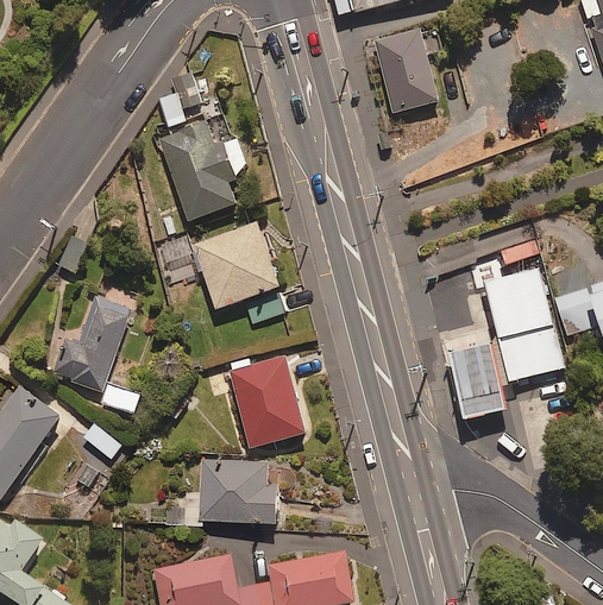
[(580,0),(586,18),(602,12),(602,25),(594,29),(602,60),(602,0),(580,0)]
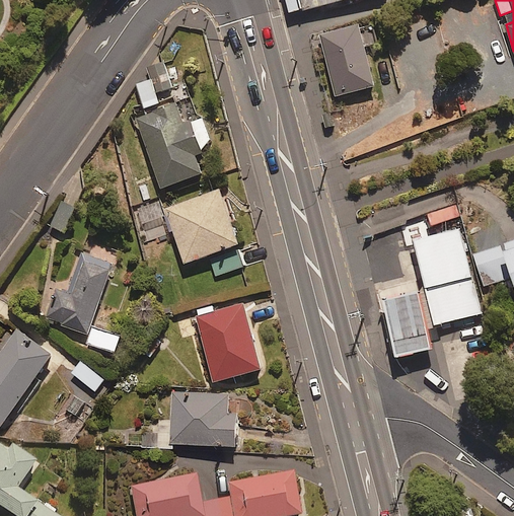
[(373,86),(357,25),(320,34),(336,96),(373,86)]
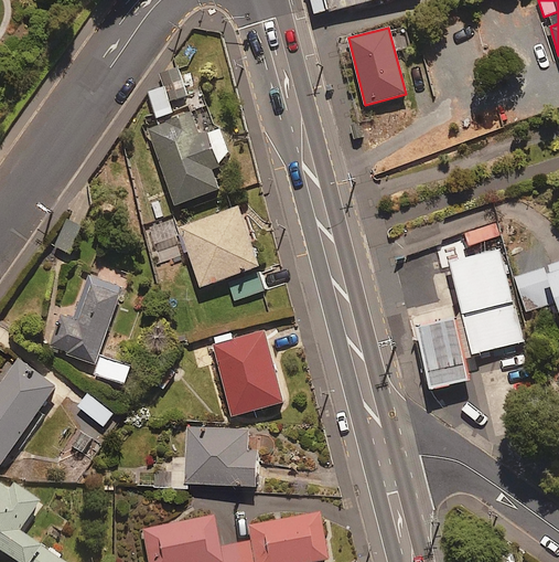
[(174,67),(161,73),(165,85),(147,93),(157,117),(172,112),(168,101),(184,94),(174,67)]
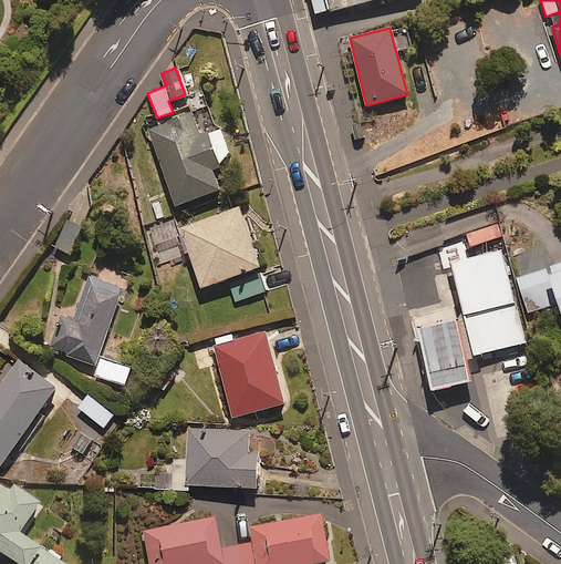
[(200,136),(191,113),(147,130),(176,206),(220,190),(211,167),(231,160),(219,130),(200,136)]
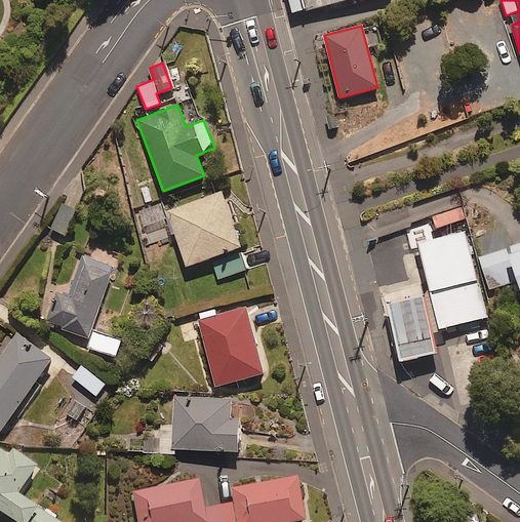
[(242,248),(224,193),(167,211),(186,267),(242,248)]
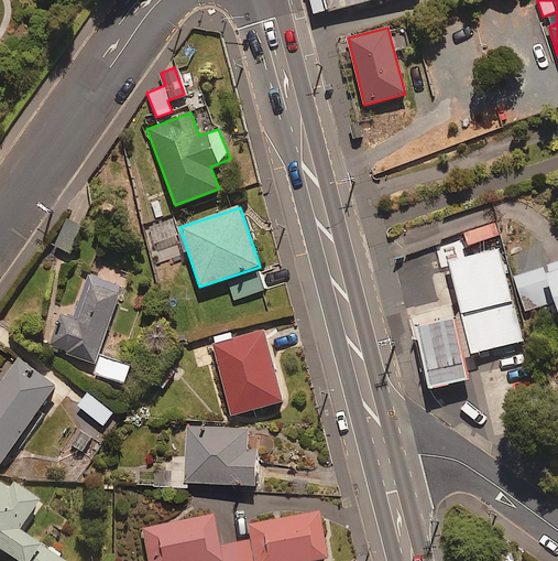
[(81,224),(65,216),(51,244),(67,252),(81,224)]
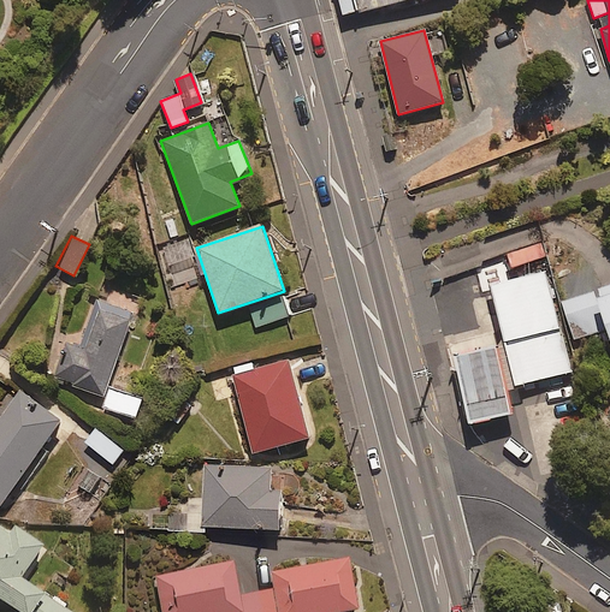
[(508,344),(560,332),(545,273),(493,286),(508,344)]
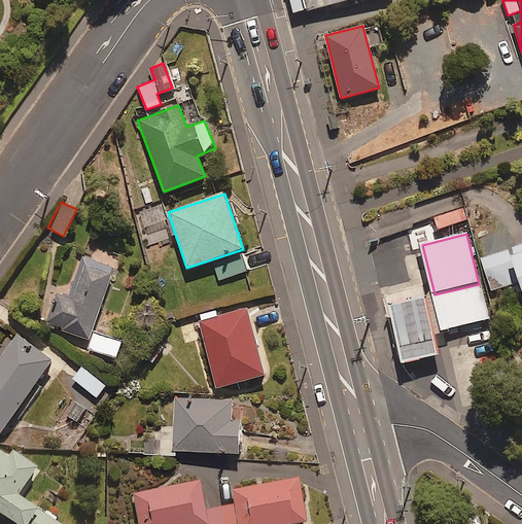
[(521,244),(513,248),(521,277),(521,244)]
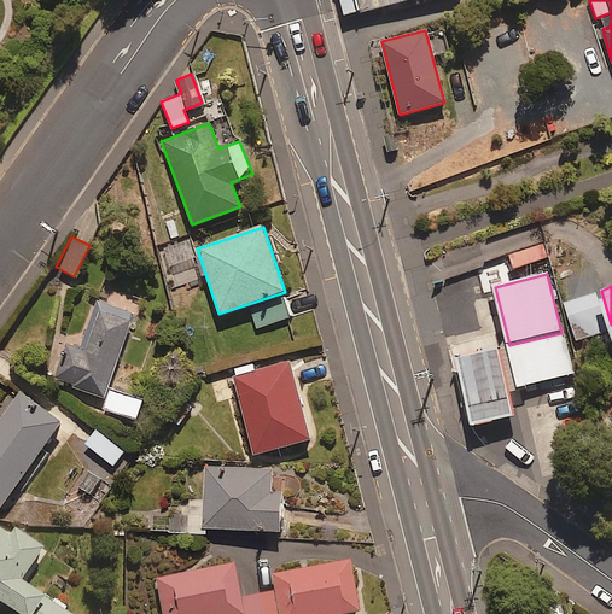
[(610,340),(593,292),(563,302),(576,341),(594,334),(598,344),(610,340)]
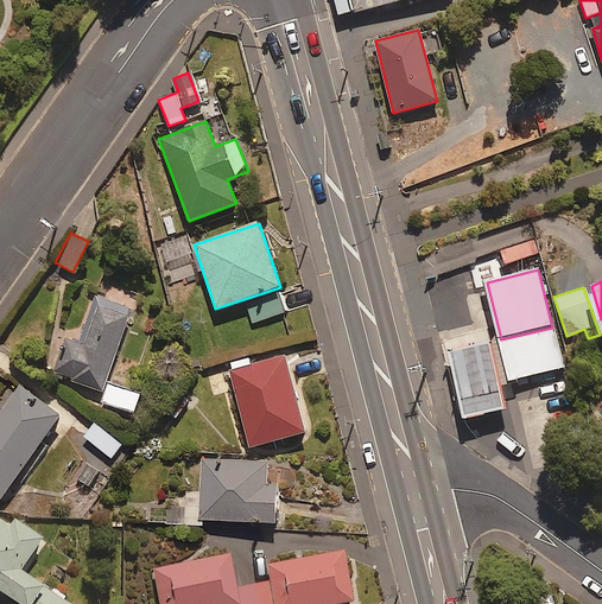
[(280,288),(242,302),(249,322),(287,310),(280,288)]
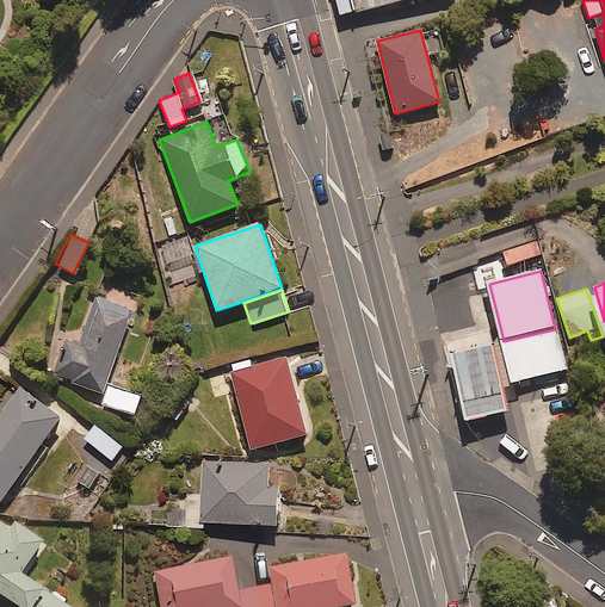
[(131,311),(93,297),(76,344),(66,340),(53,376),(103,394),(131,311)]
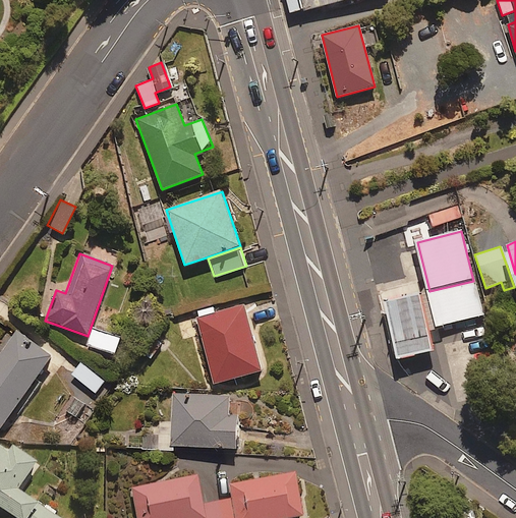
[(473,281),(430,291),(438,326),(481,314),(473,281)]
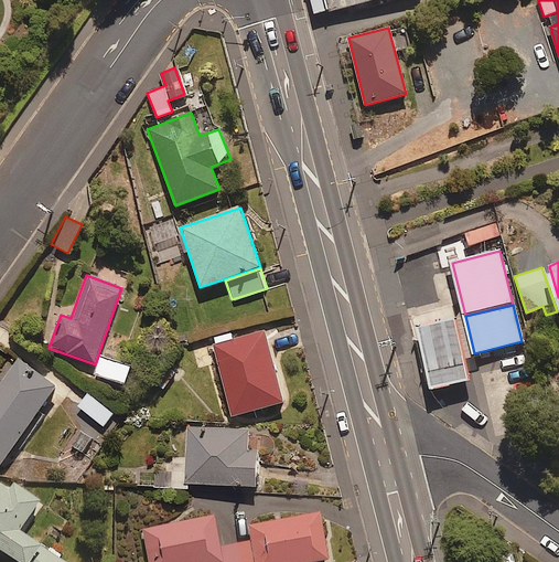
[(470,382),(455,320),(419,328),(433,390),(470,382)]
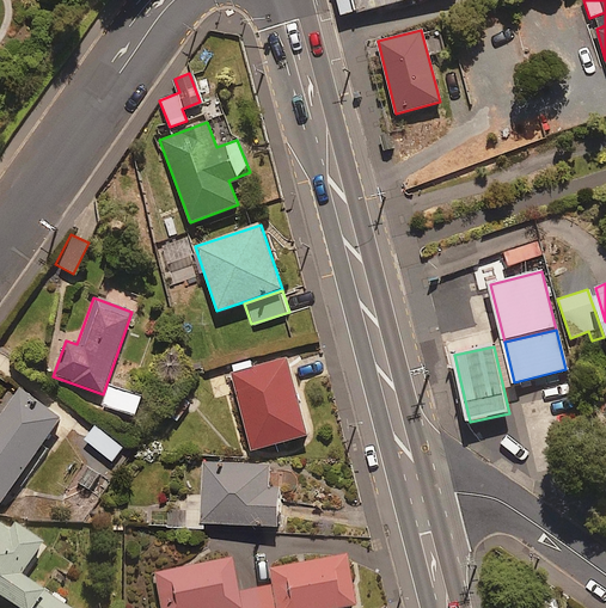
[(307,435),(286,356),(228,373),(250,450),(307,435)]
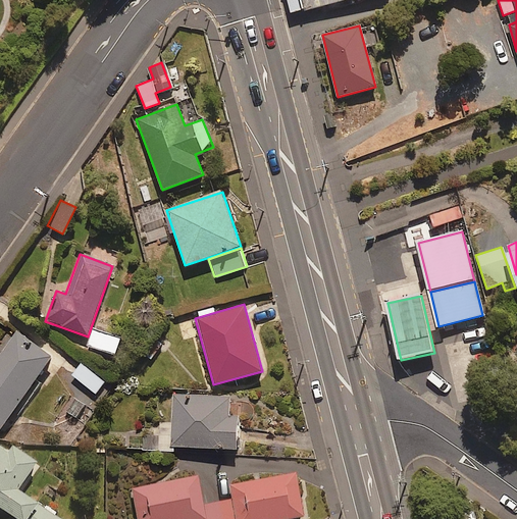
[(119,340),(92,329),(87,345),(114,355),(119,340)]
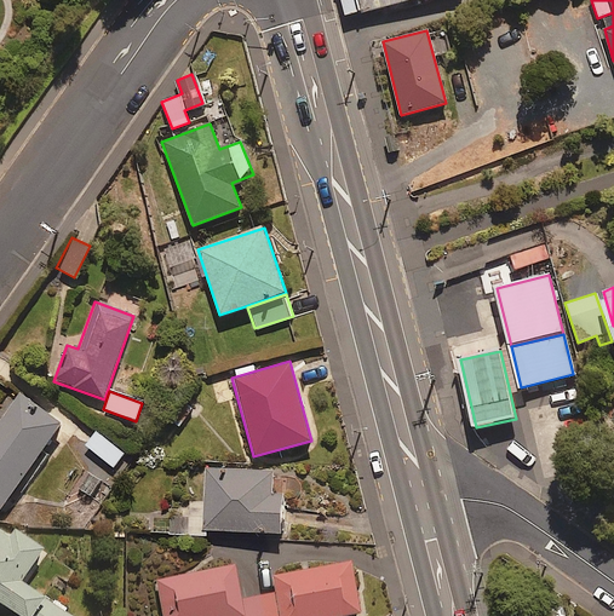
[(58,431),(15,399),(0,419),(0,510),(58,431)]
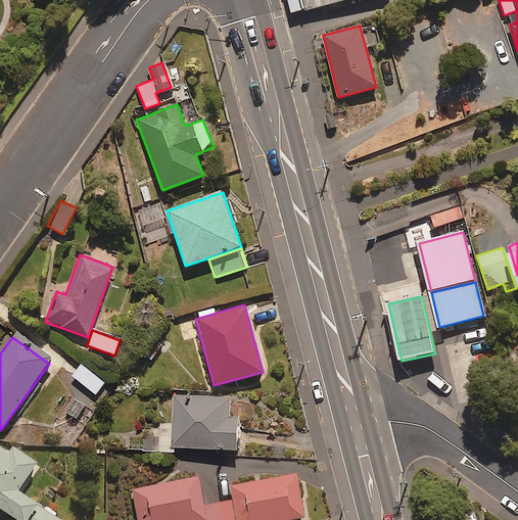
[(102,382),(78,365),(71,376),(95,393),(102,382)]
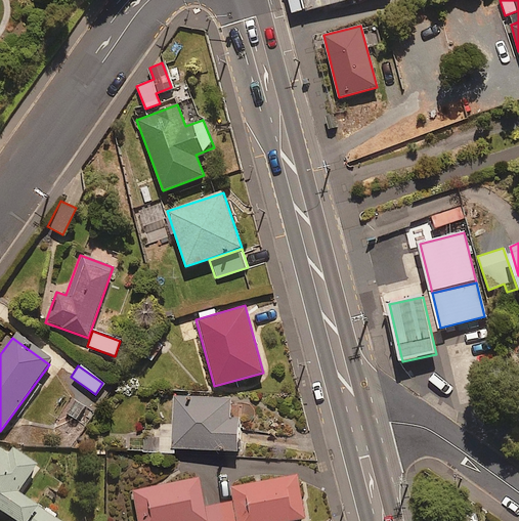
[(60,415),(72,422),(84,403),(90,407),(95,400),(77,389),(60,415)]
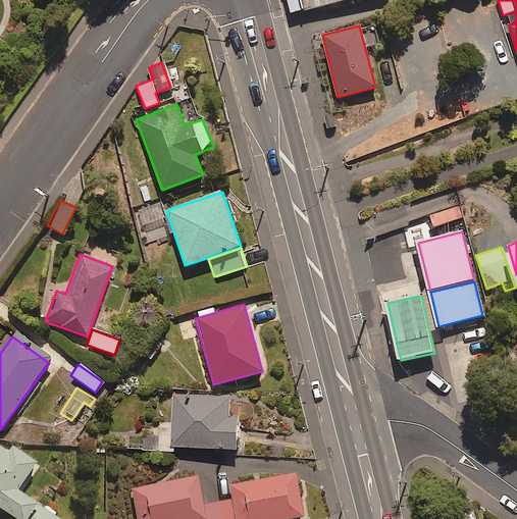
[(229,399),(172,396),(170,447),(238,450),(240,418),(228,418),(229,399)]
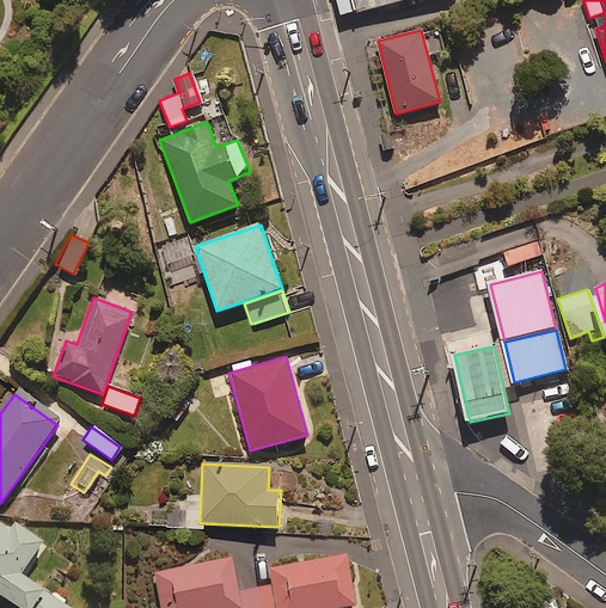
[(0,600),(10,607),(36,607),(46,597),(18,578),(41,546),(0,516),(0,600)]
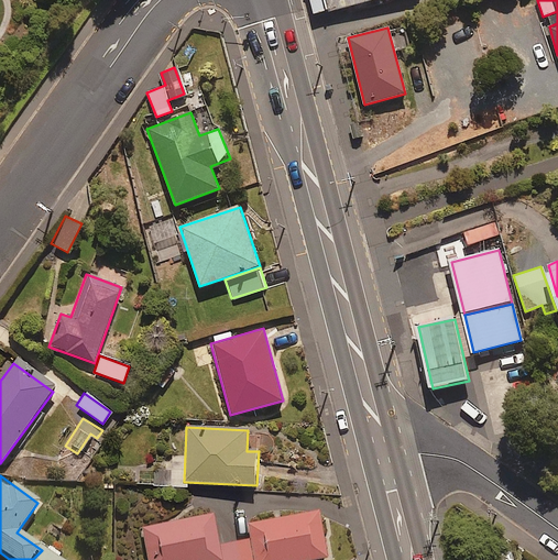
[(319,559),(324,559),(316,512),(244,524),(248,539),(216,545),(210,514),(138,527),(142,559),(319,559)]
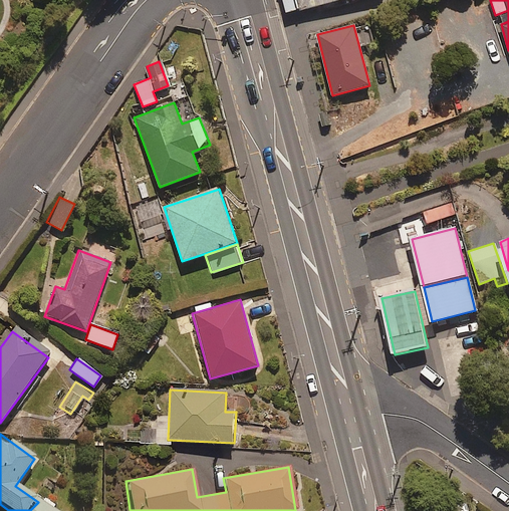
[(50,510),(38,502),(30,510),(50,510)]
